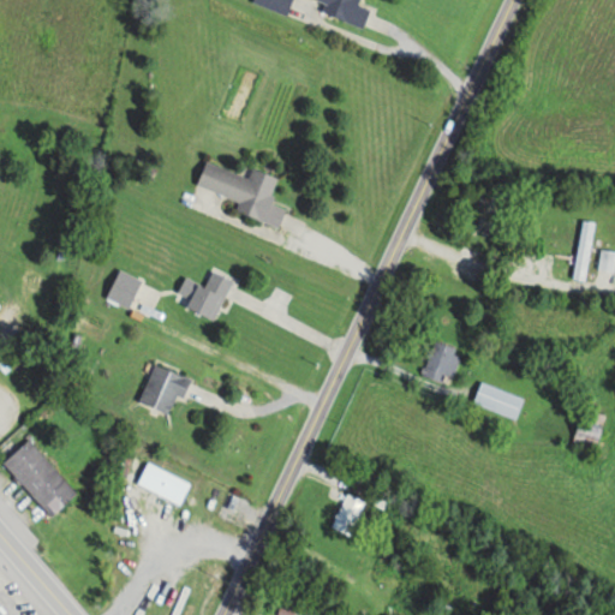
[(254,0),(282,15),(290,0),(254,0)]
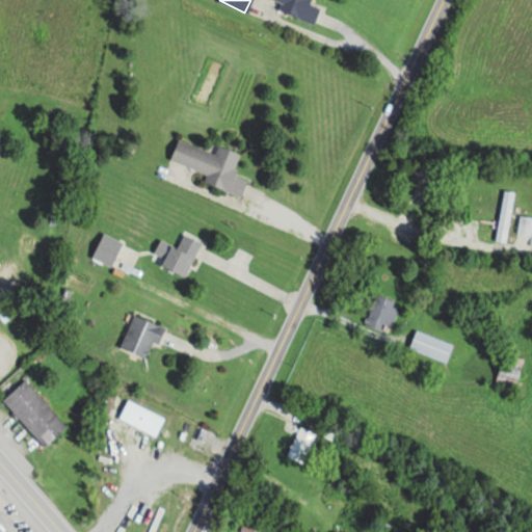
[(306,2),(306,0),(282,0),(278,10),(313,23),(319,6),(306,2)]
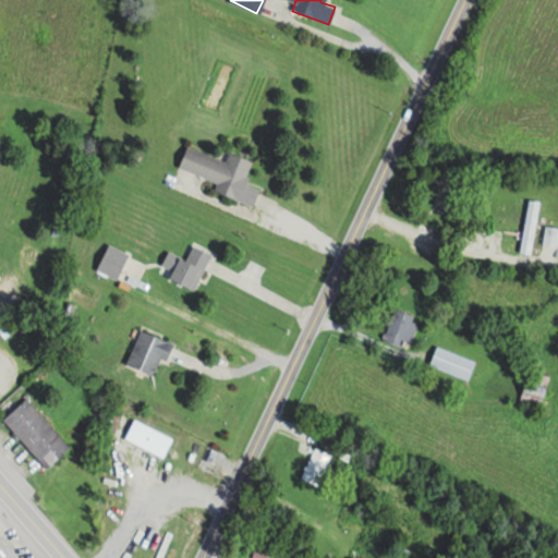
[(225,160),(185,146),(178,168),(218,182),(214,192),(253,206),(258,189),(243,183),(251,160),(228,153),(225,160)]
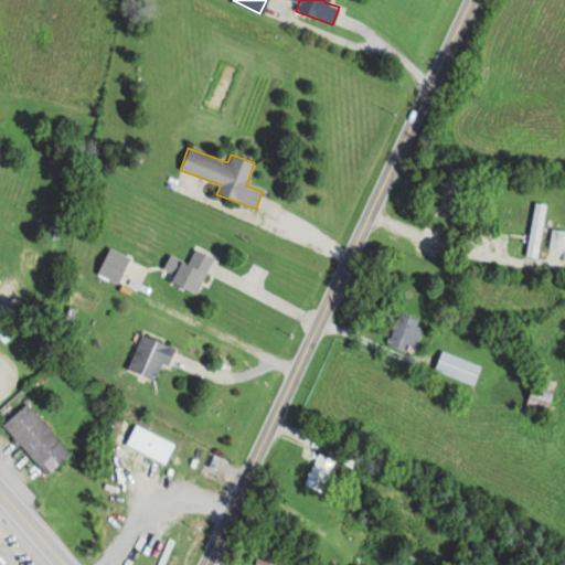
[(97,274),(117,283),(129,257),(108,247),(97,274)]
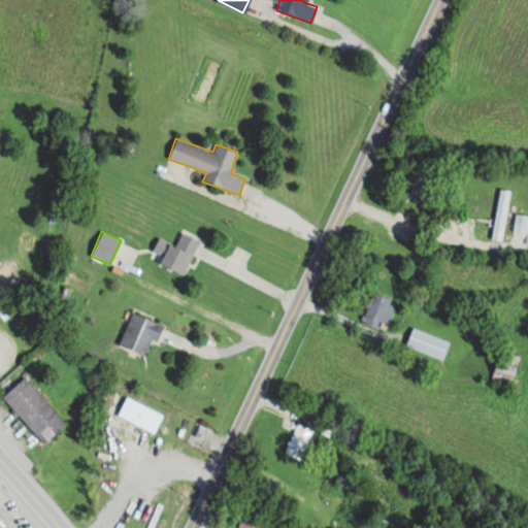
[(159,239),(153,252),(162,256),(158,264),(182,275),(198,240),(180,232),(174,246),(159,239)]
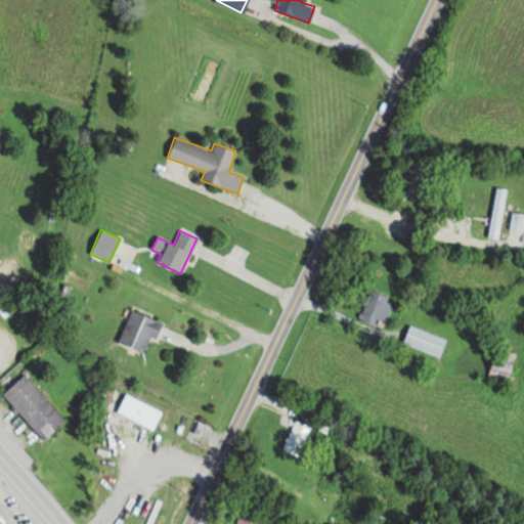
[(395,311),(385,293),(378,297),(374,292),(361,299),(365,308),(357,312),(366,328),(395,311)]
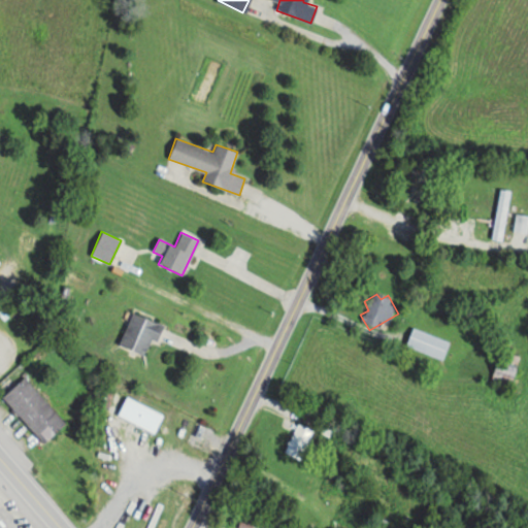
[(156,342),(163,325),(131,312),(119,345),(143,355),(150,339),(156,342)]
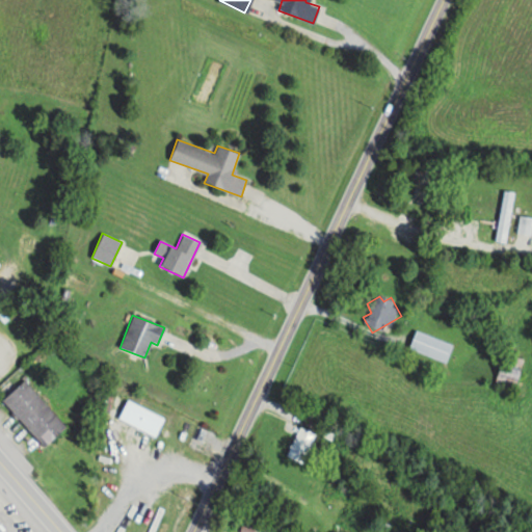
[(445,363),(452,344),(416,329),(407,348),(445,363)]
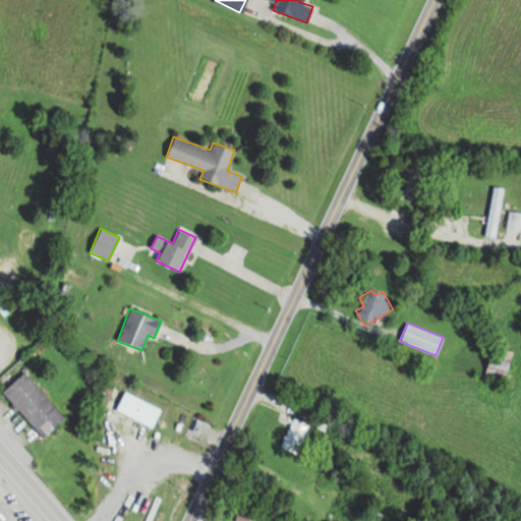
[(0,350),(10,340),(0,329),(0,350)]
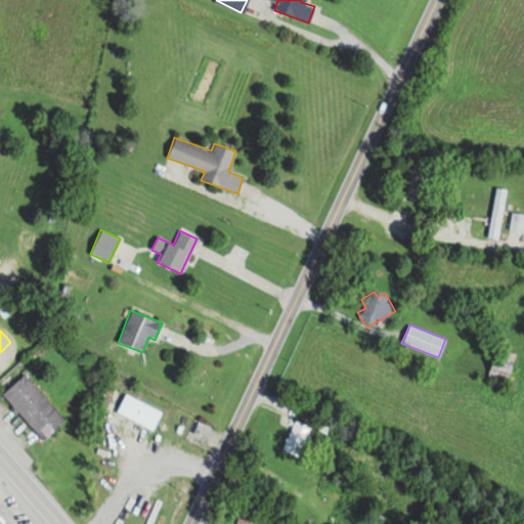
[(487,377),(509,382),(515,352),(493,348),(487,377)]
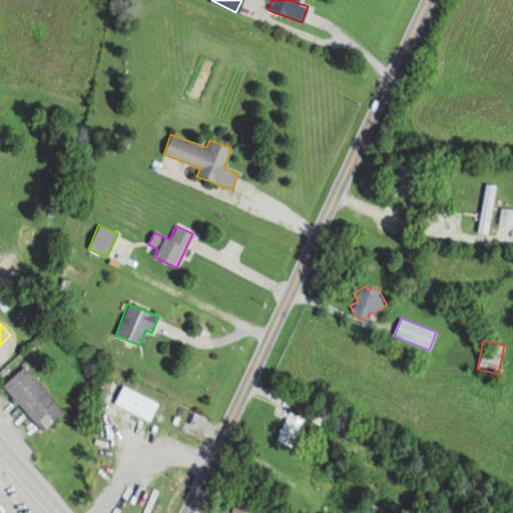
[(2,385),(41,430),(63,411),(23,366),(2,385)]
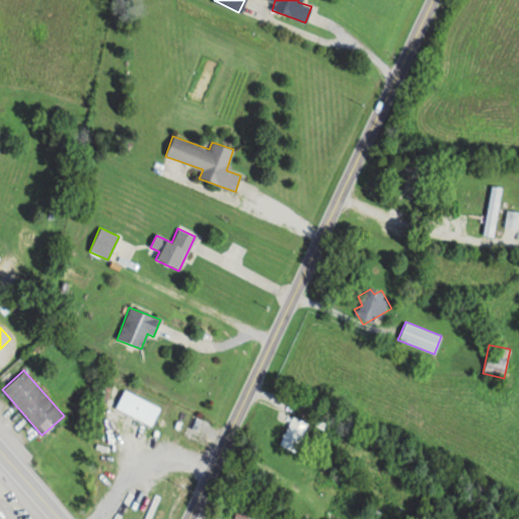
[(160,408),(125,388),(116,406),(150,425),(160,408)]
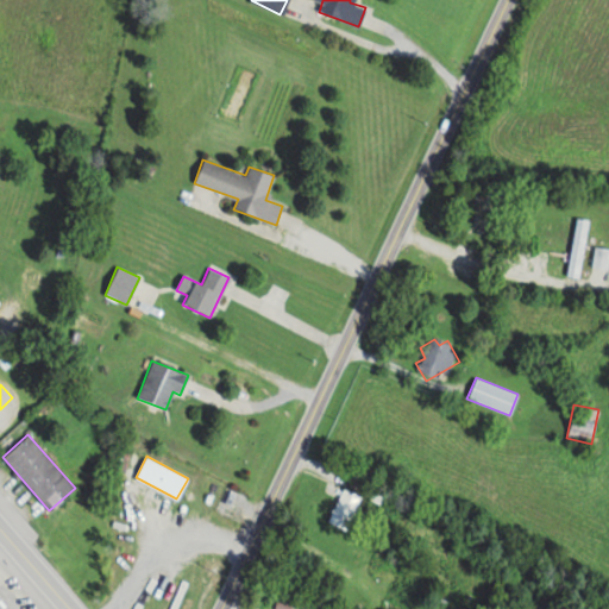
[(347,529),(359,504),(350,501),(353,495),(341,489),(327,520),(347,529)]
